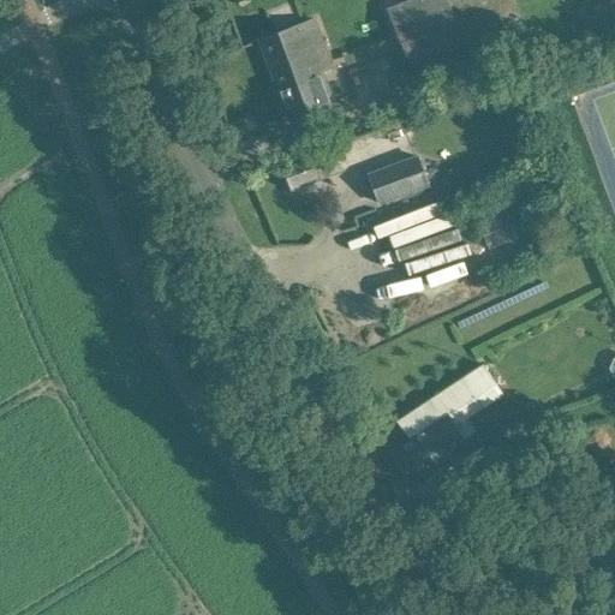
[(415,22),(396,29),(416,81),(470,59),(452,12),(447,0),(413,0),(407,3),(415,22)]
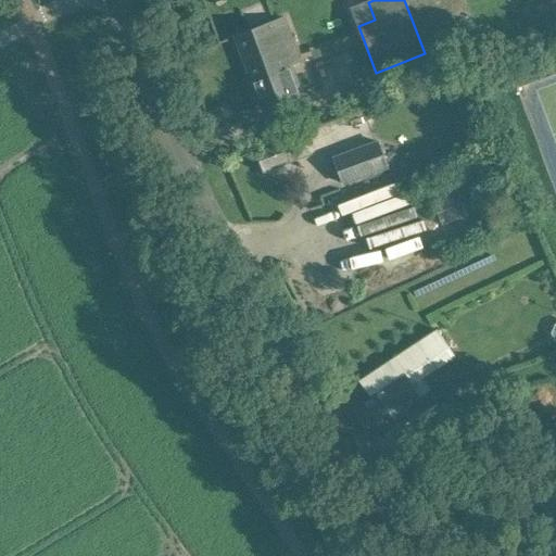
[(285,19),(255,29),(236,37),(252,80),(263,109),(302,93),(291,65),(300,62),(285,19)]
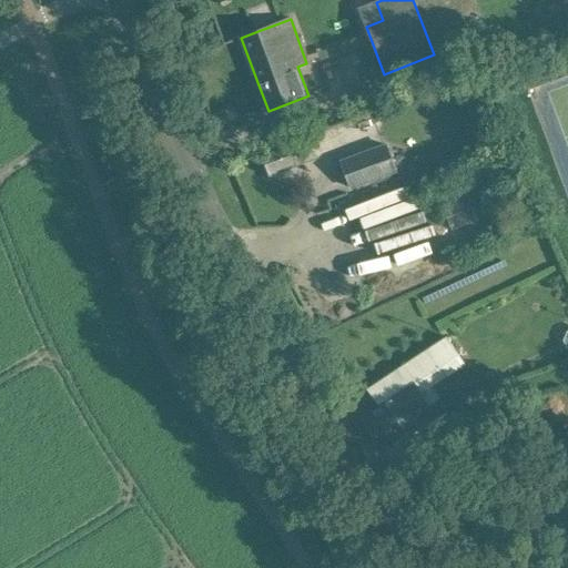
[(317,158),(308,137),(260,155),(269,176),(317,158)]
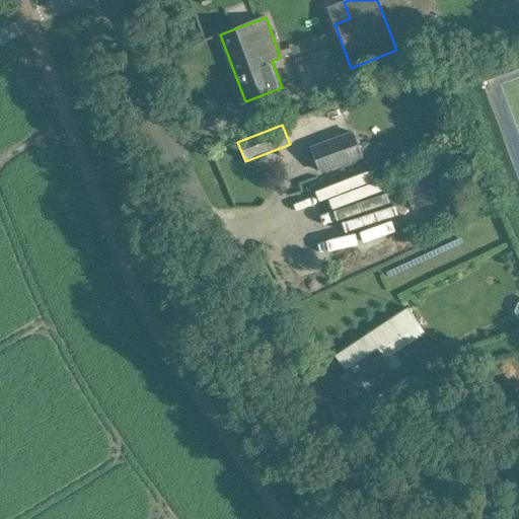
[(362,157),(353,132),(310,147),(319,172),(362,157)]
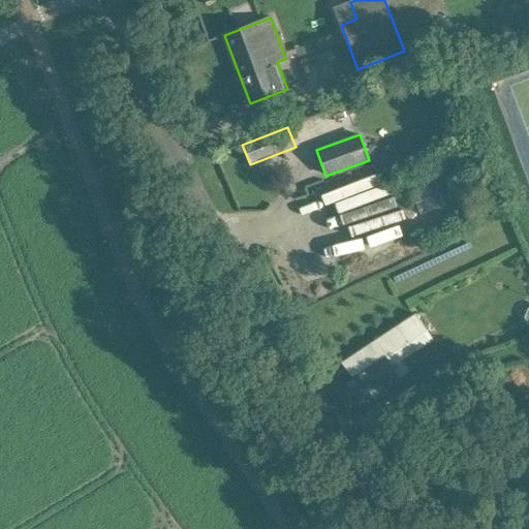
[(415,313),(359,351),(342,363),(352,379),(336,391),(349,410),(409,371),(402,360),(433,339),(415,313)]
